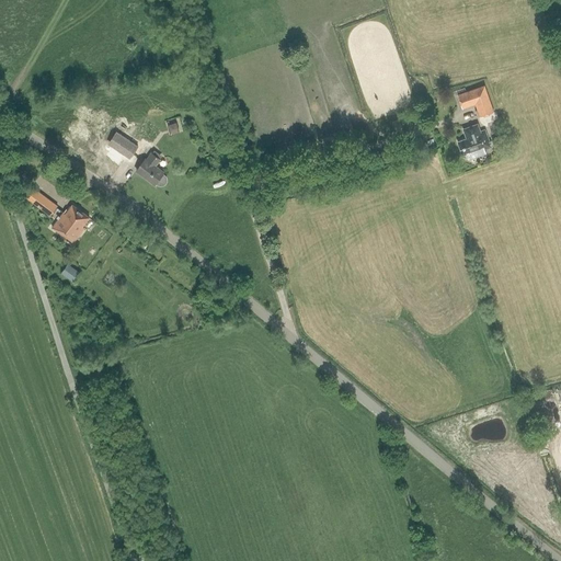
[(485,88),(459,96),(465,110),(477,105),(481,117),(494,113),(485,88)]
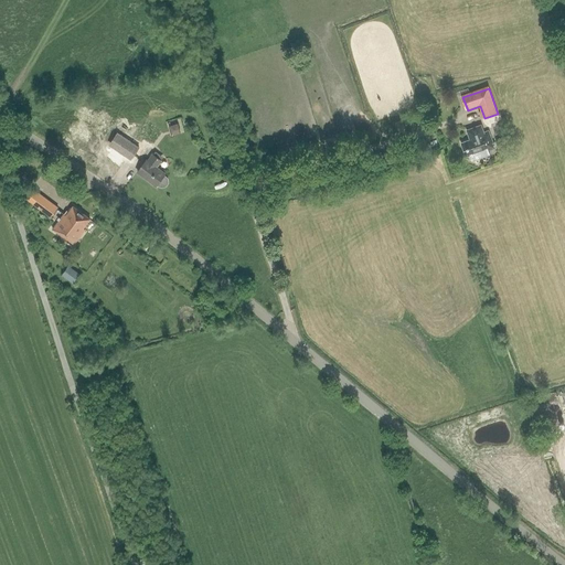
[(494,148),(489,131),(483,132),(481,126),(467,131),(470,140),(460,144),(466,157),(470,156),(472,161),(480,158),(479,155),(494,148)]
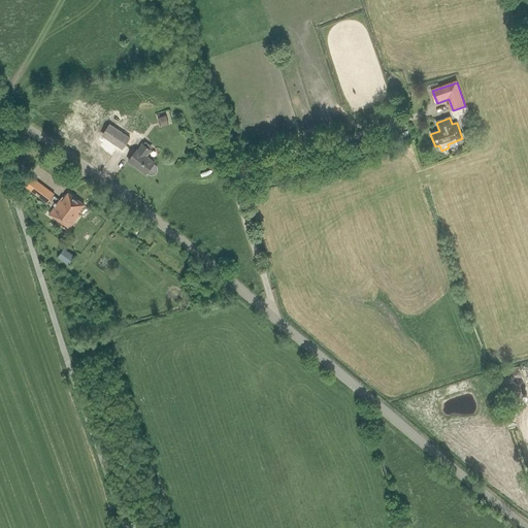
[(102,135),(122,150),(130,138),(110,124),(102,135)]
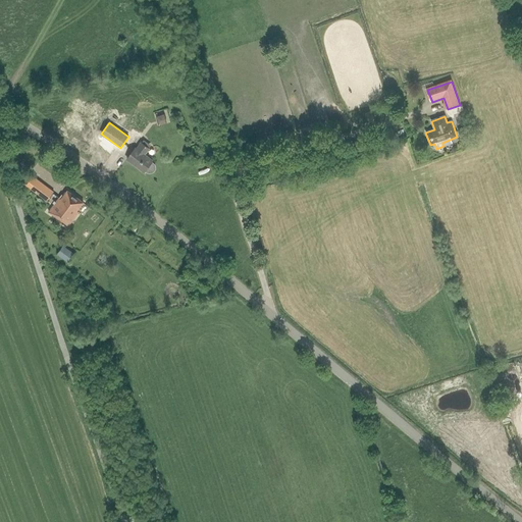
[(369,146),(367,139),(356,142),(358,149),(369,146)]
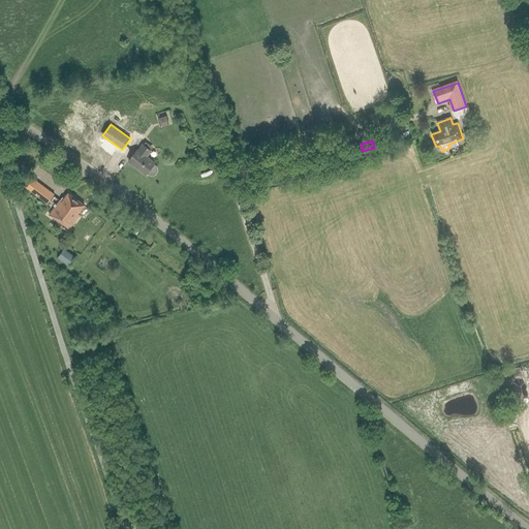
[(361,143),(352,145),(354,153),(363,151),(361,144),(361,143)]
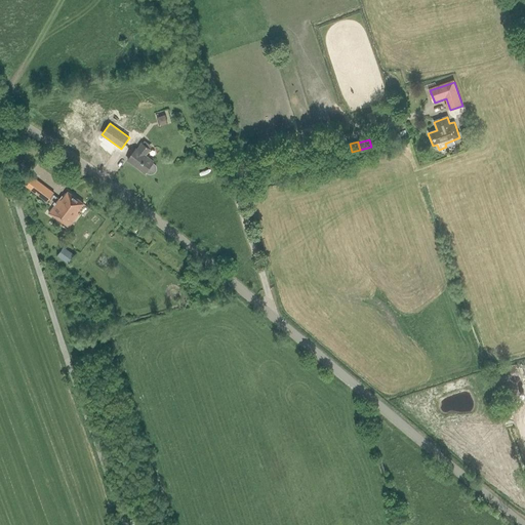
[(145,173),(146,172),(147,173),(150,174),(153,174),(155,173),(156,171),(157,168),(156,166),(155,165),(154,163),(153,162),(145,156),(150,150),(142,144),(137,150),(136,149),(127,160),(145,173)]
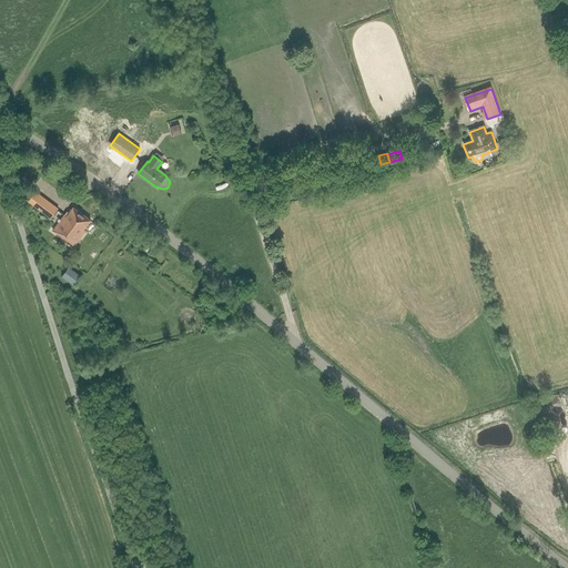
[(59,209),(34,190),(27,201),(51,220),(59,209)]
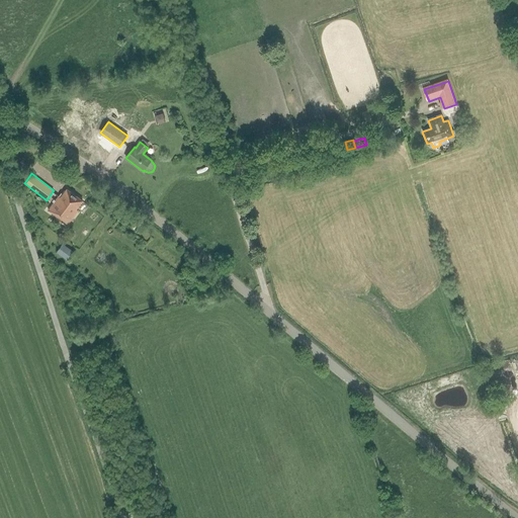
[(76,209),(83,201),(67,189),(61,197),(59,196),(49,210),(62,221),(62,220),(68,224),(78,210),(76,209)]
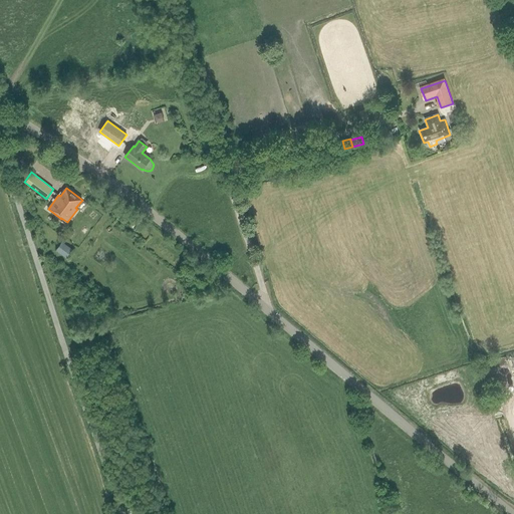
[(63,241),(57,250),(68,257),(74,248),(63,241)]
